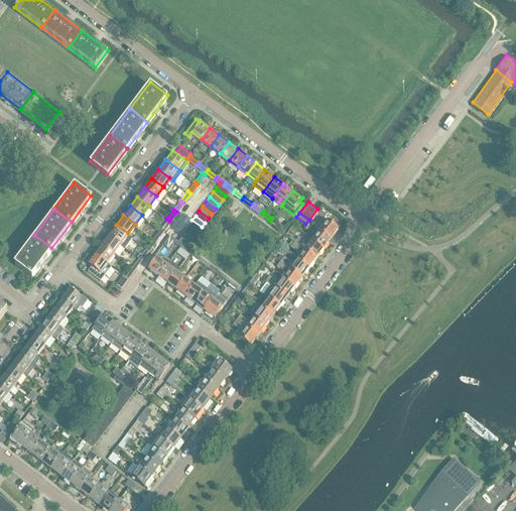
[(272,218),(270,221),(279,228),(282,225),(272,218)]
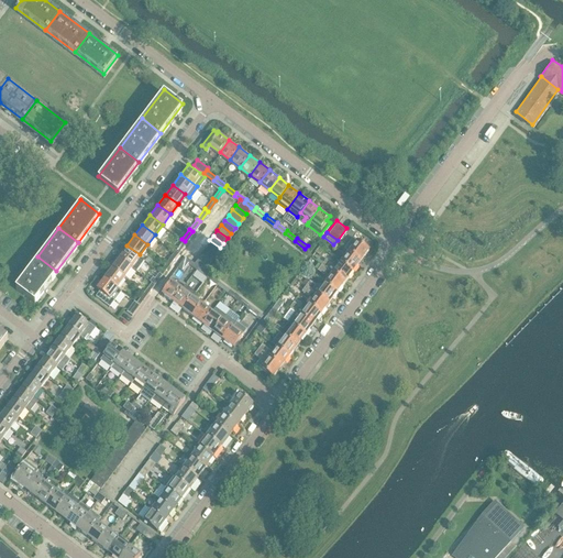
[(348,249),(361,258),(368,247),(356,238),(351,244),(348,242),(344,247),(348,249)]
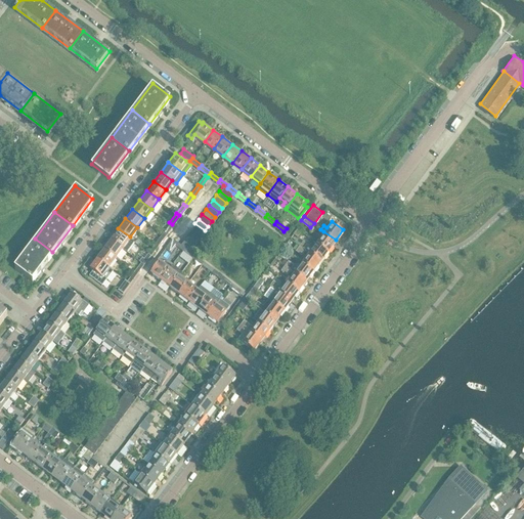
[(169,222),(163,231),(166,234),(172,224),(169,222)]
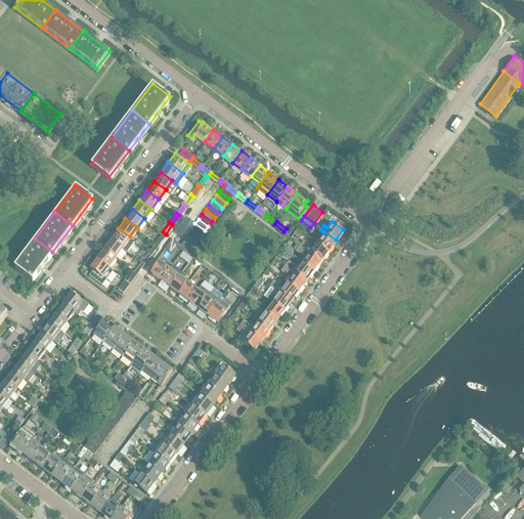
[(194,223),(191,228),(202,235),(205,230),(194,223)]
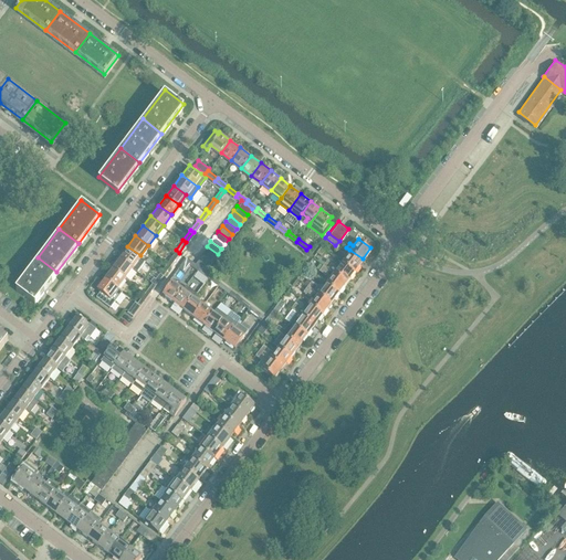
[(127,246),(121,256),(133,265),(137,268),(145,259),(140,255),(127,246)]
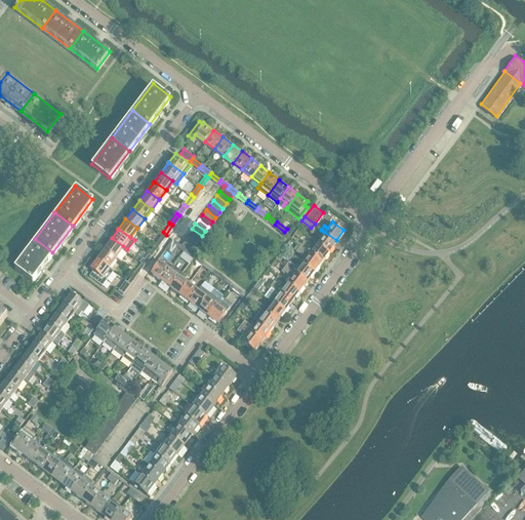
[(192,229),(188,233),(198,241),(202,236),(192,229)]
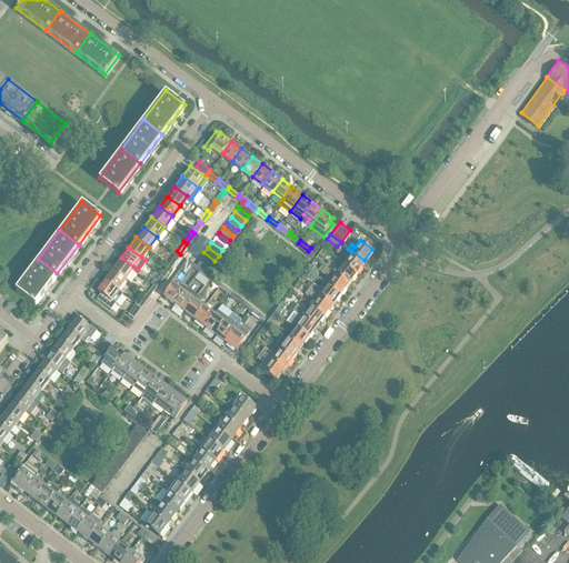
[(180,254),(177,251),(169,262),(172,264),(180,254)]
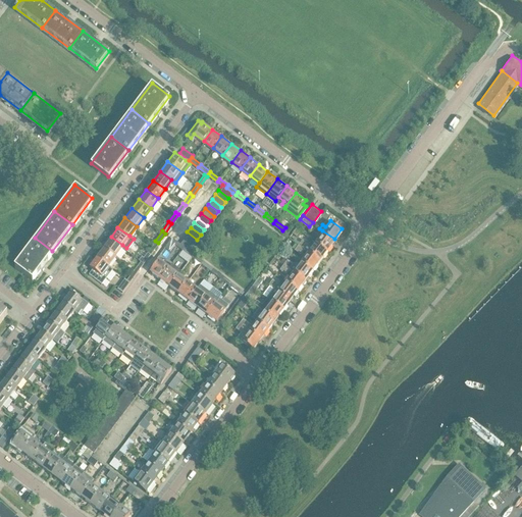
[(322,230),(315,240),(327,249),(334,239),(322,230)]
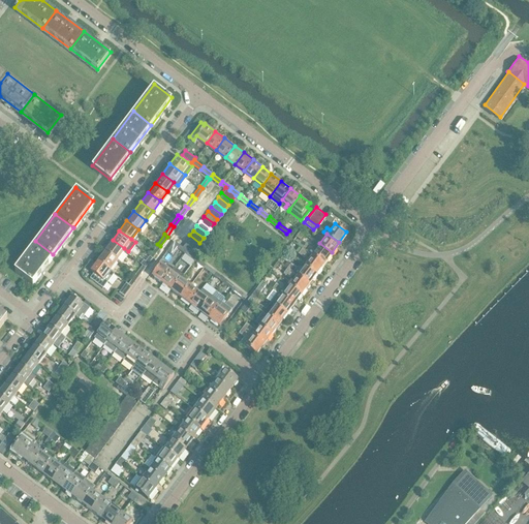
[(189,235),(186,240),(196,247),(199,243),(189,235)]
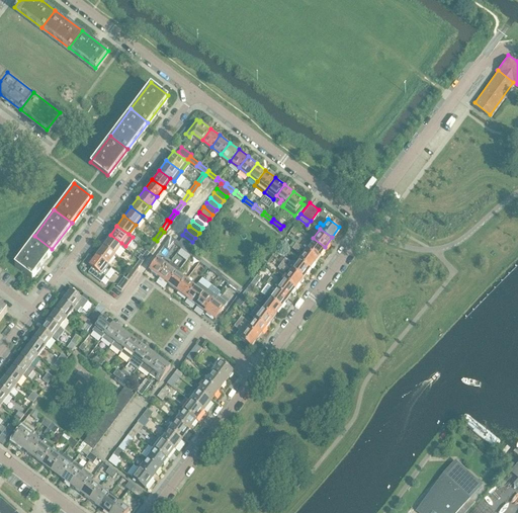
[(183,243),(179,240),(171,234),(163,243),(168,247),(173,240),(180,245),(183,243)]
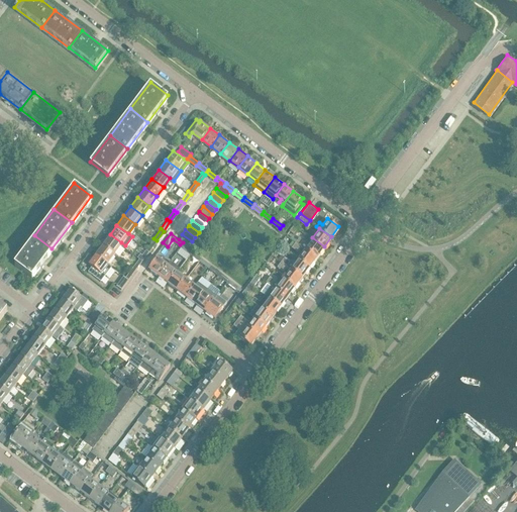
[(110,234),(103,243),(114,252),(121,242),(110,234)]
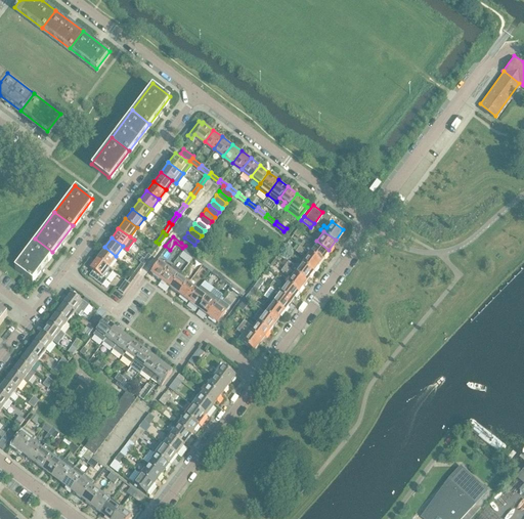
[(194,245),(184,238),(181,243),(185,246),(190,250),(194,245)]
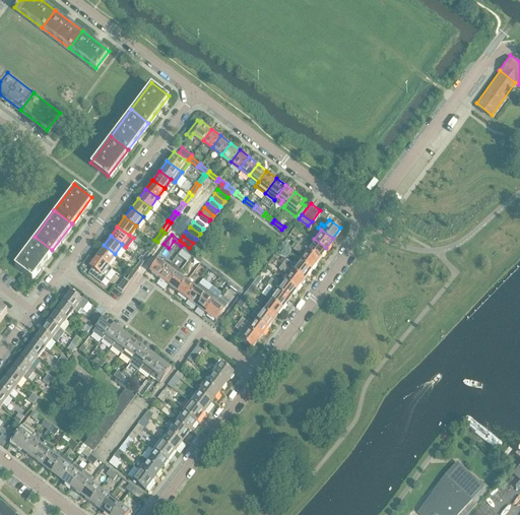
[(326,248),(314,239),(310,244),(304,239),(304,240),(301,237),(299,240),(294,236),(291,238),(297,242),(303,247),(307,249),(318,258),(326,248)]
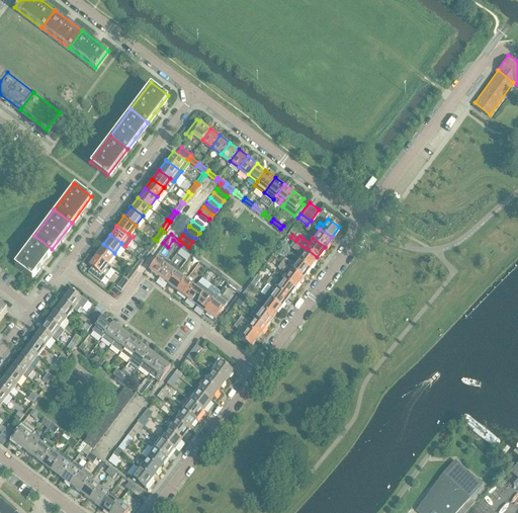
[(52,249),(34,236),(14,262),(31,275),(52,249)]
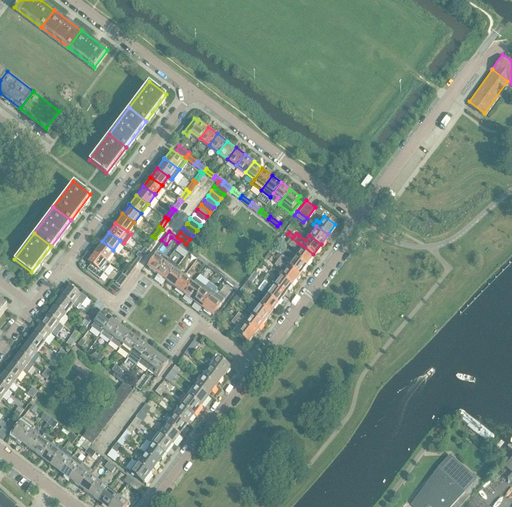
[(155,238),(152,236),(145,245),(148,247),(155,238)]
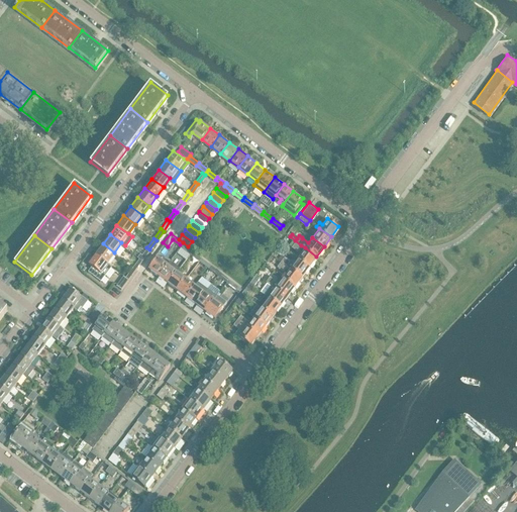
[(301,245),(295,240),(291,245),(297,249),(301,245)]
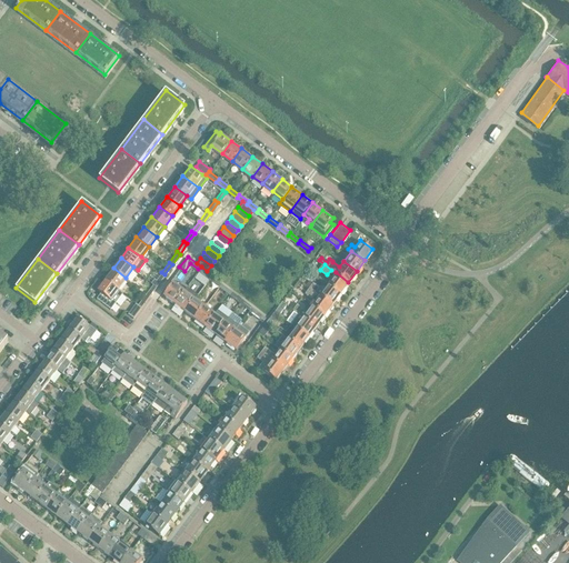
[(201,267),(198,269),(208,277),(210,273),(207,271),(201,267)]
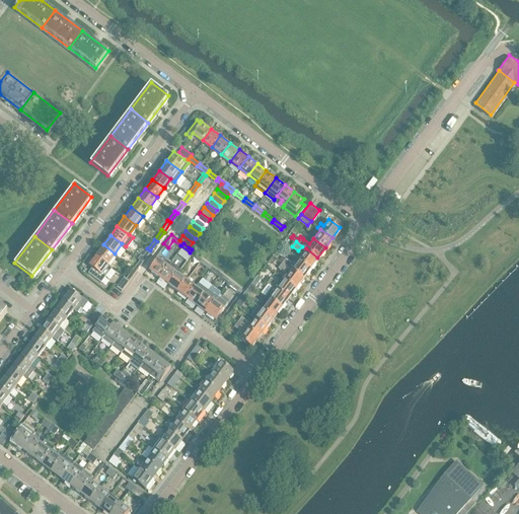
[(115,253),(103,244),(96,253),(107,263),(115,253)]
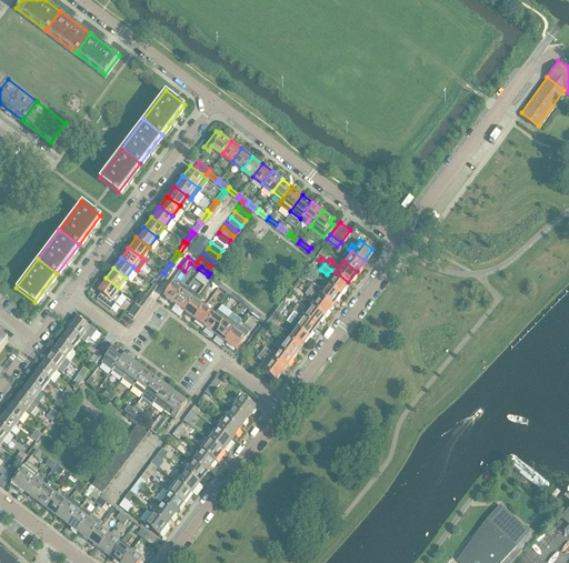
[(161,272),(153,282),(157,284),(165,274),(161,272)]
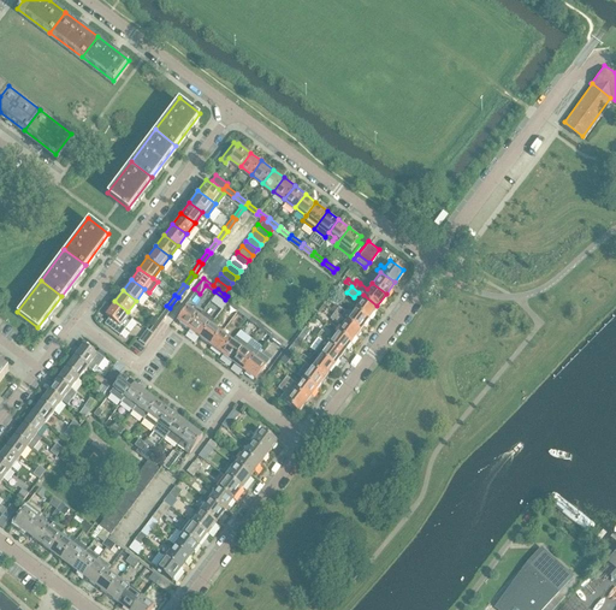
[(377,306),(363,295),(355,306),(368,317),(377,306)]
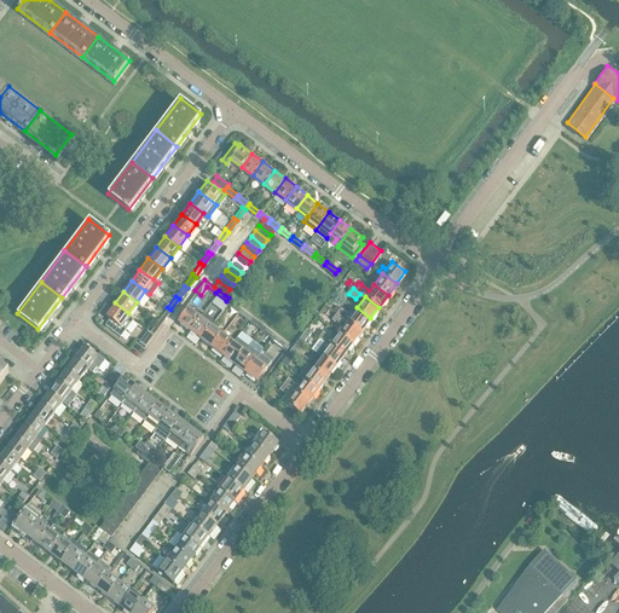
[(241,306),(229,298),(226,301),(237,310),(241,306)]
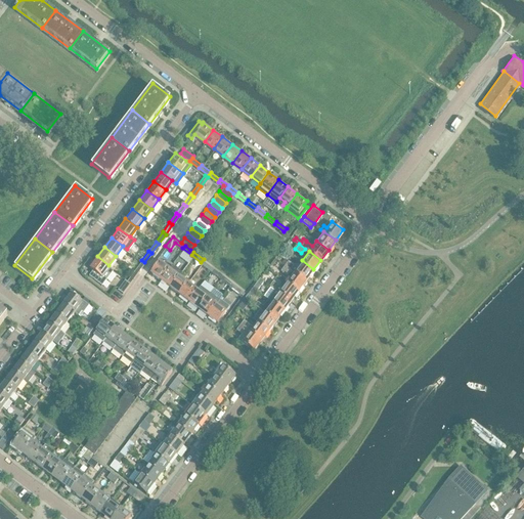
[(92,268),(88,272),(101,283),(113,268),(108,265),(97,256),(90,266),(92,268)]
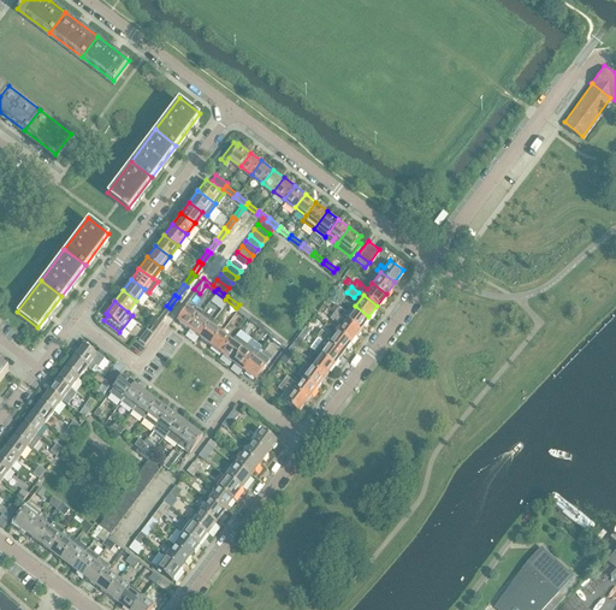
[(368,317),(355,306),(350,313),(345,309),(338,303),(335,309),(342,315),(345,318),(360,329),(368,317)]
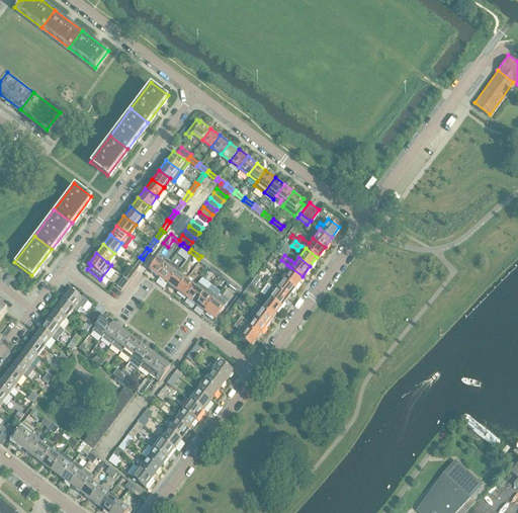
[(167,263),(157,256),(149,267),(158,274),(167,263)]
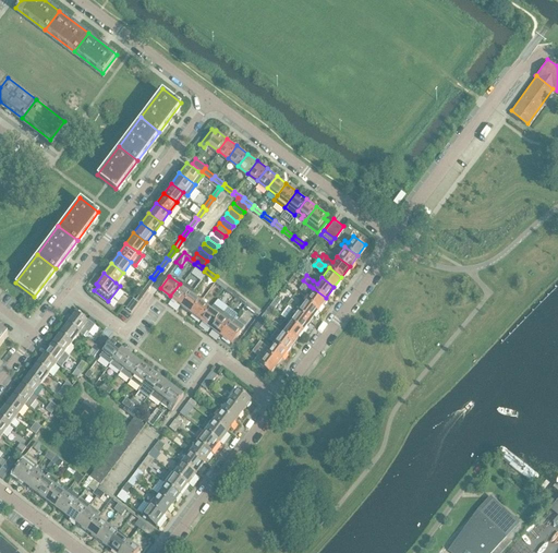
[(227,284),(217,276),(214,279),(225,287),(227,284)]
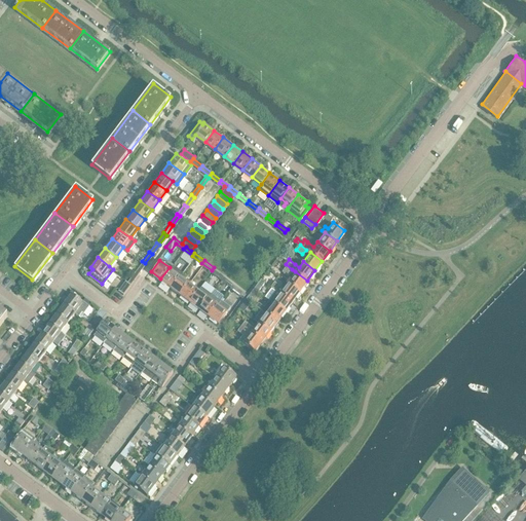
[(142,261),(135,270),(138,273),(145,263),(142,261)]
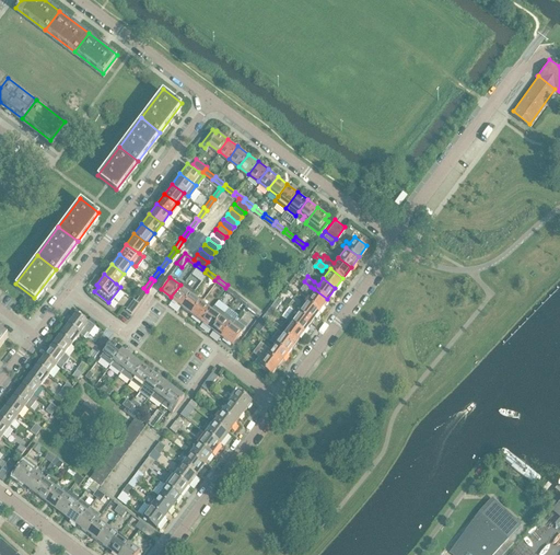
[(184,280),(181,285),(171,297),(182,304),(190,292),(194,288),(184,280)]
